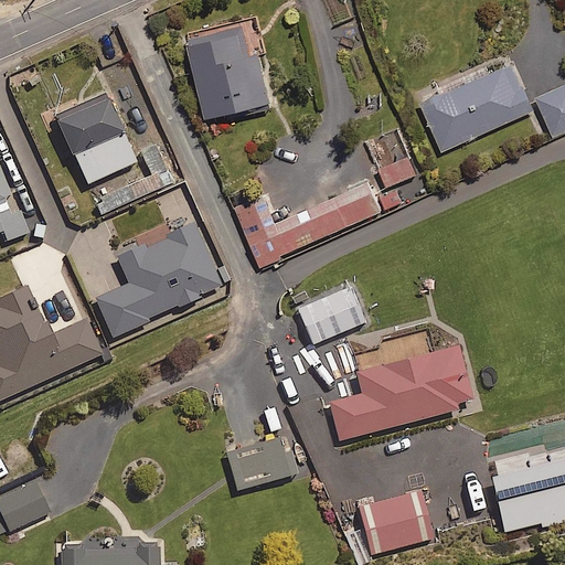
[(249,54),(242,21),(210,29),(213,39),(188,45),(205,118),(270,103),(258,52),(249,54)]
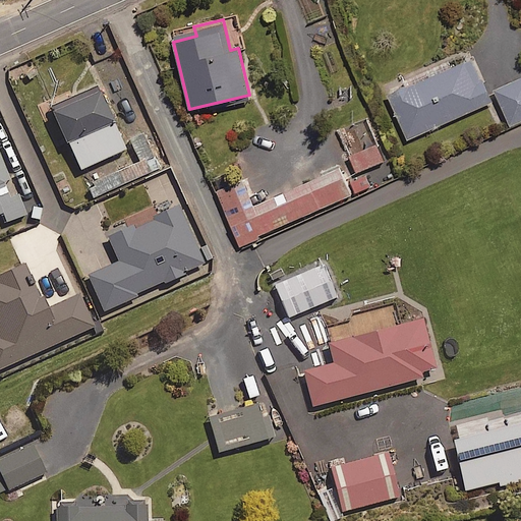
[(490,102),(471,59),(389,97),(408,139),(490,102)]
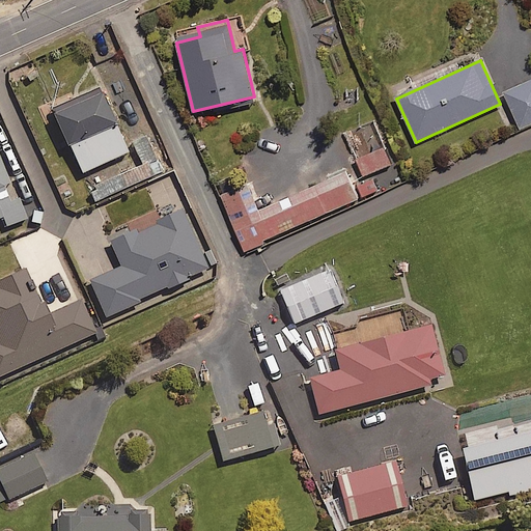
[(530,122),(530,79),(504,91),(521,128),(530,122)]
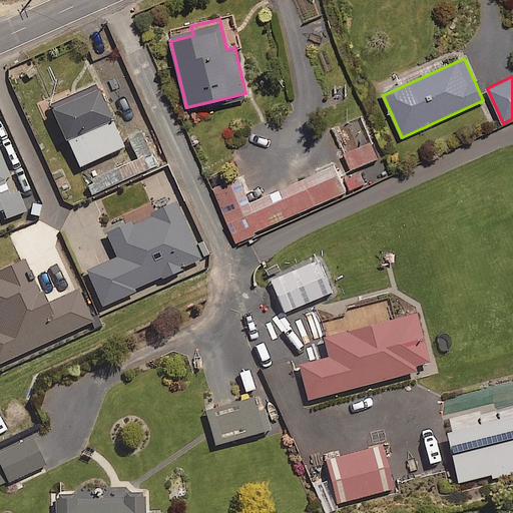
[(126,146),(101,89),(55,109),(80,166),(126,146)]
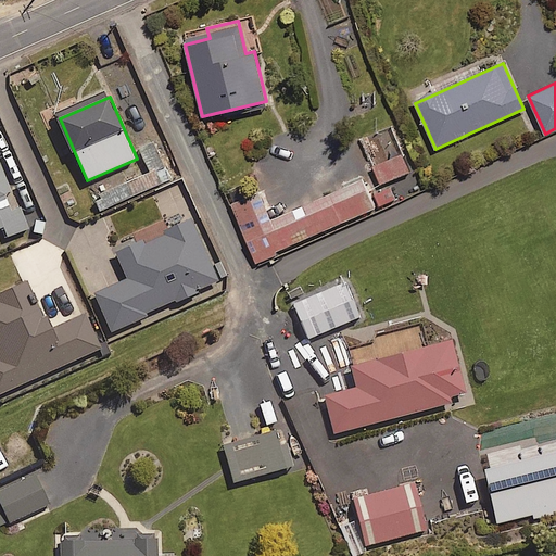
[(409,172),(402,153),(371,165),(380,184),(409,172)]
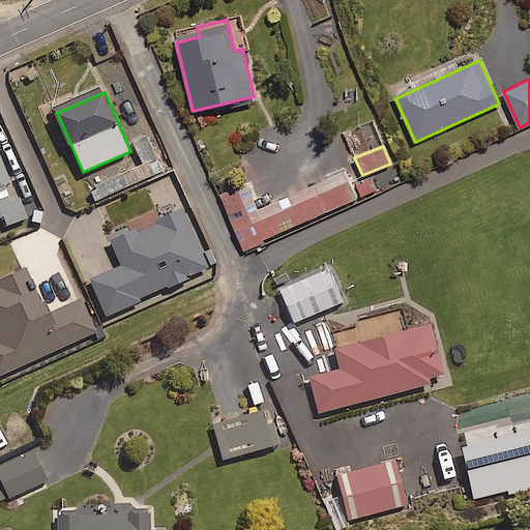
[(15,193),(0,152),(0,216),(6,215),(9,225),(29,217),(19,190),(15,193)]
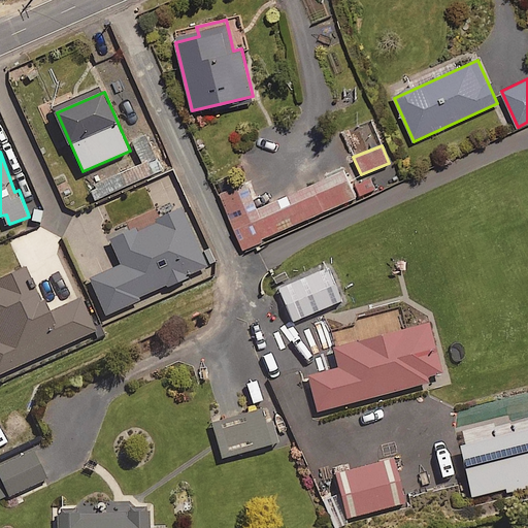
[(353,187),(344,169),(258,208),(245,183),(220,194),(244,248),(374,189),(370,178),(353,187)]
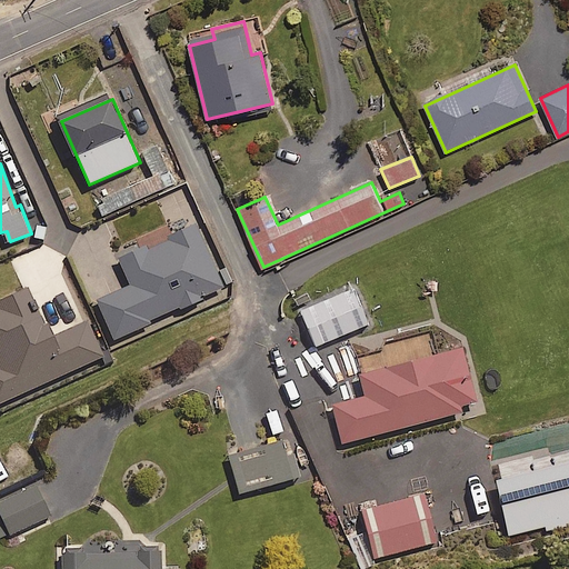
[(225,290),(196,226),(120,259),(132,287),(98,301),(115,339),(225,290)]
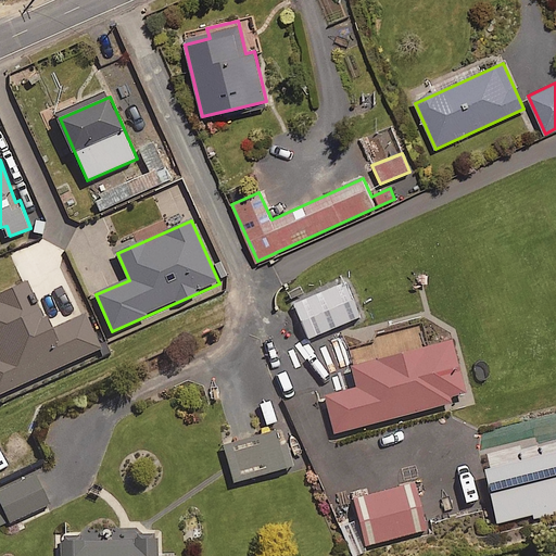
[(26,249),(3,260),(10,274),(33,264),(26,249)]
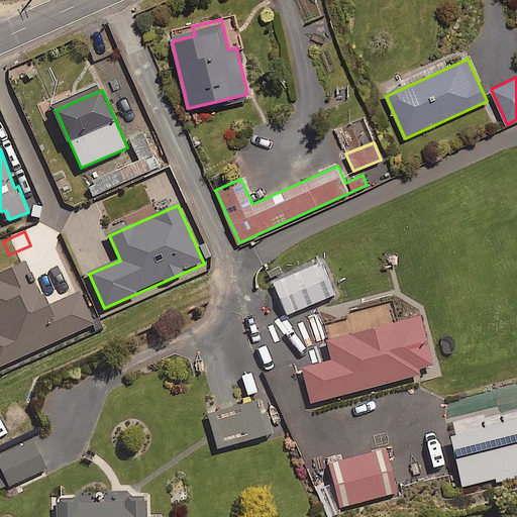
[(0,366),(93,324),(79,292),(50,305),(45,292),(39,295),(25,263),(0,273),(0,280),(0,366)]
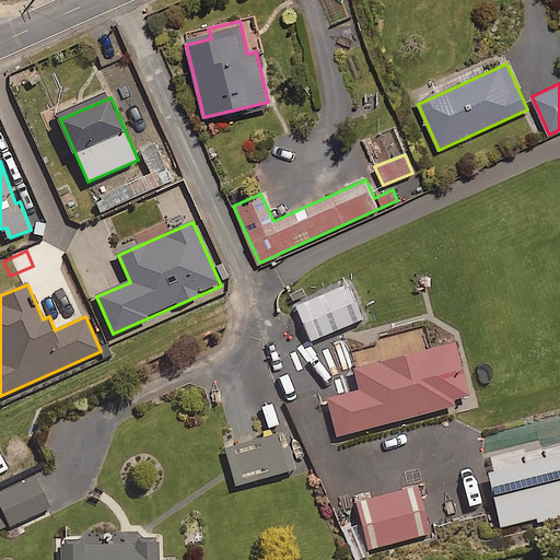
[(468,403),(453,343),(352,370),(359,391),(325,399),(335,438),(468,403)]
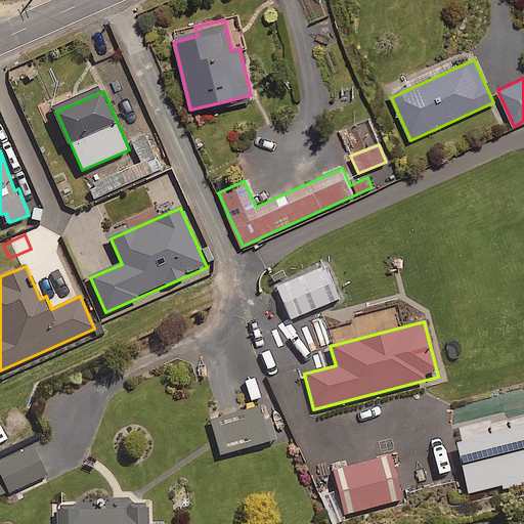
[(273,440),(263,403),(210,417),(220,454),(273,440)]
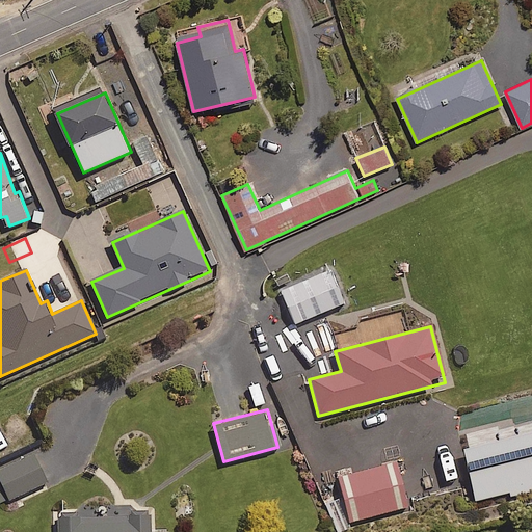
[(531,431),(461,453),(476,504),(531,487),(531,431)]
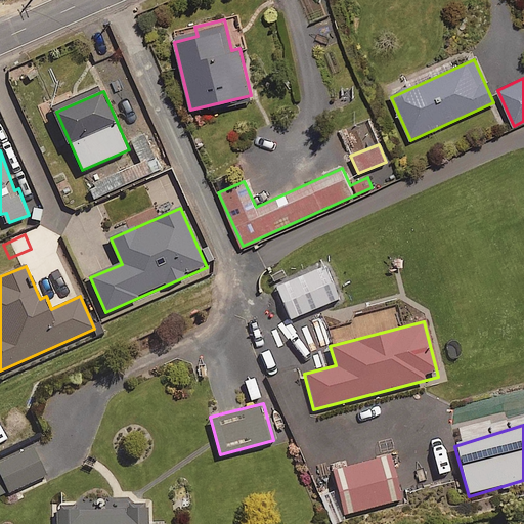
[(46,476),(34,447),(0,462),(0,470),(10,492),(46,476)]
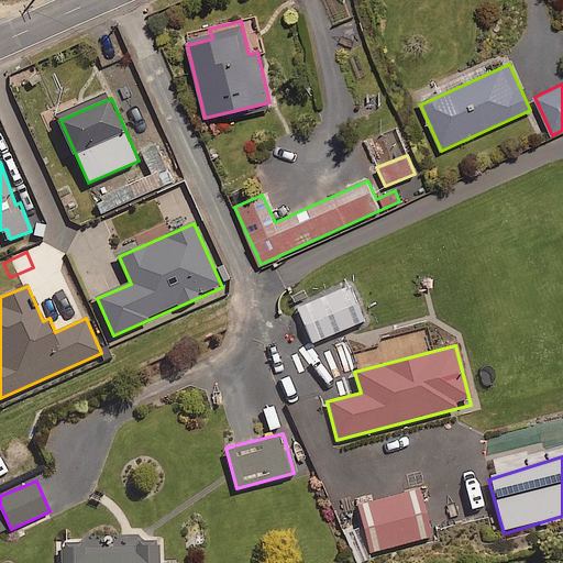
[(430,537),(418,489),(357,506),(371,553),(430,537)]
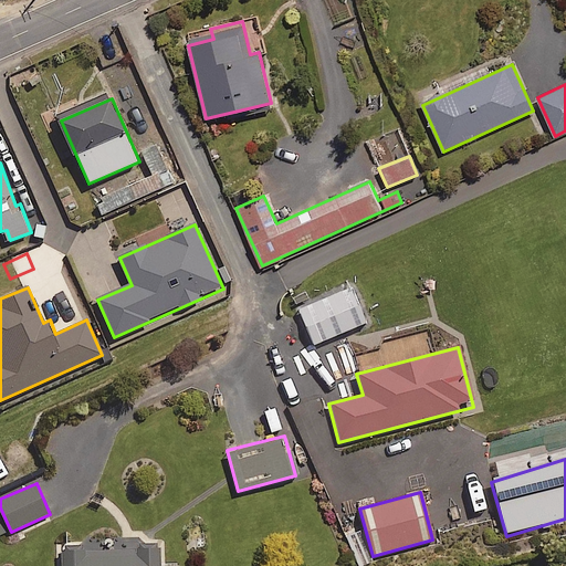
[(139,544),(139,538),(114,540),(114,544),(63,547),(63,565),(178,565),(178,564),(161,565),(160,543),(139,544)]
